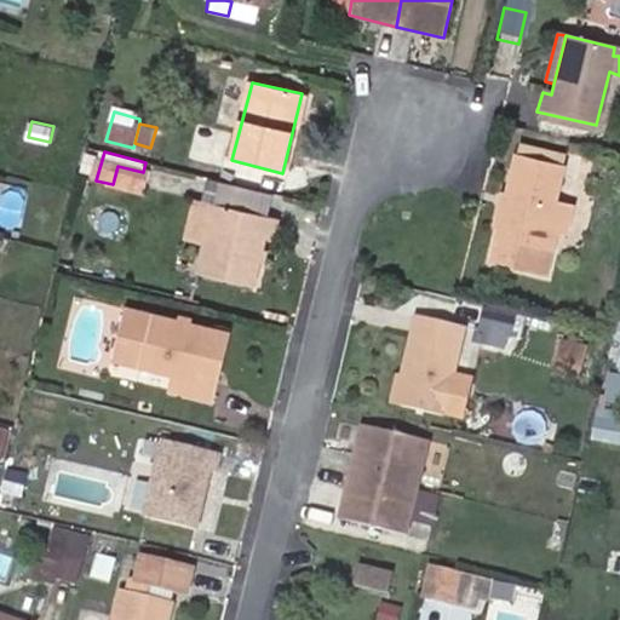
[(498,222),(487,264),(544,277),(554,235),(545,234),(551,205),(561,167),(514,155),(509,177),(518,181),(514,200),(507,224),(498,222)]
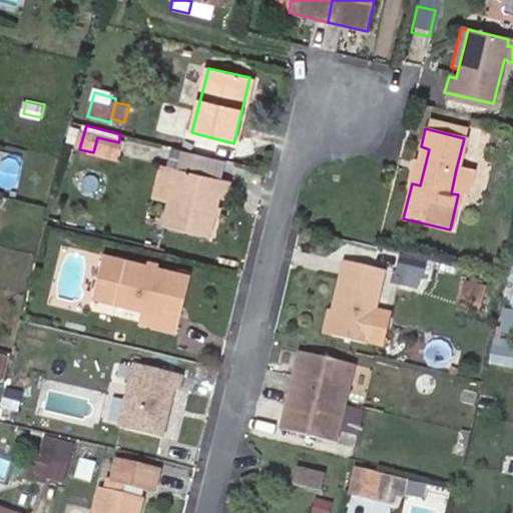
[(114,157),(118,142),(97,137),(93,152),(114,157)]
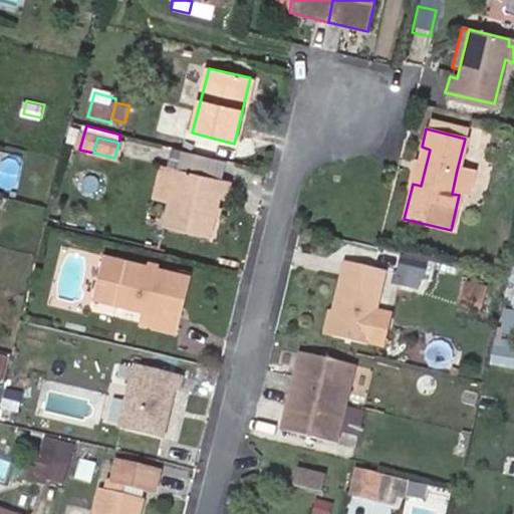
[(216,181),(220,164),(185,156),(180,173),(216,181)]
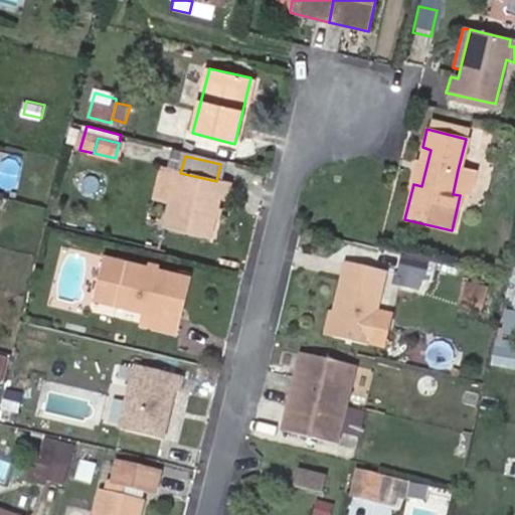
[(418,165),(413,184),(421,186),(426,166),(418,165)]
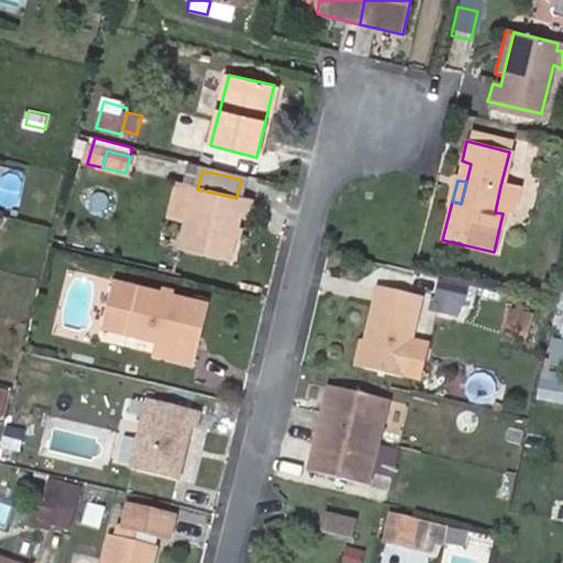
[(172,218),(189,221),(197,189),(180,185),(172,218)]
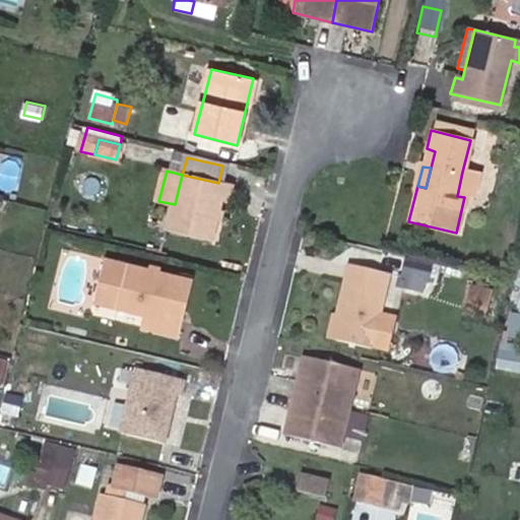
[(457,196),(464,197),(473,199),(479,175),(462,172),(457,196)]
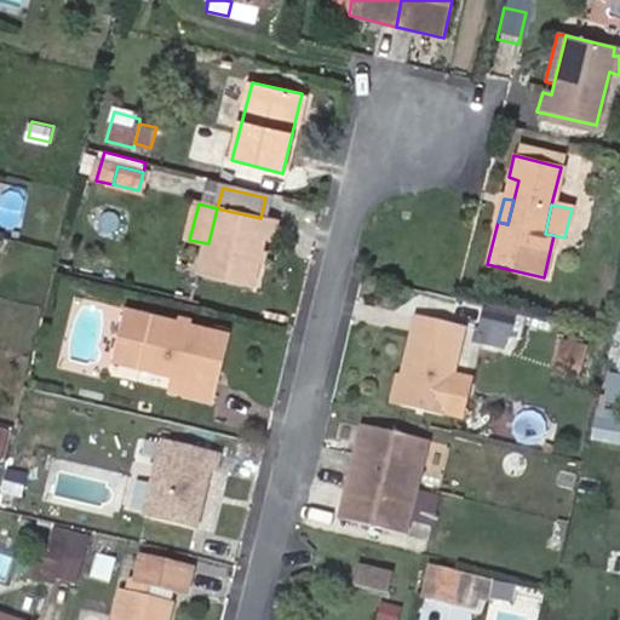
[(217,208),(208,244),(199,279),(254,291),(268,237),(274,239),(277,223),(260,218),(217,208)]
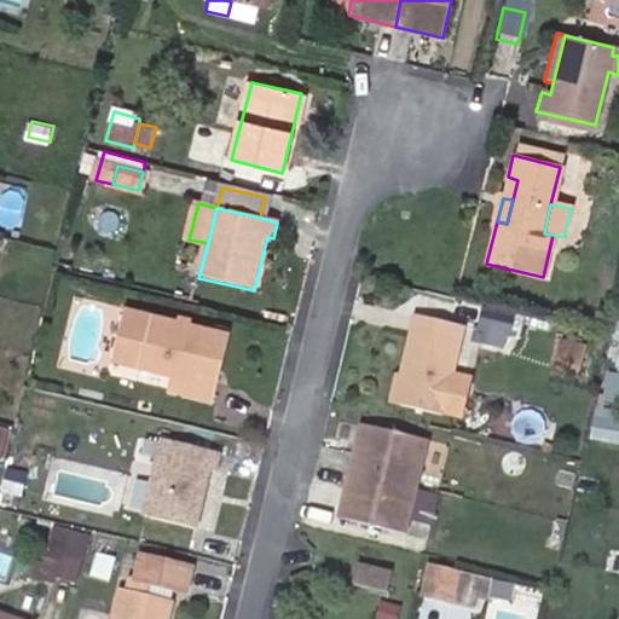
[(476,260),(486,264),(497,221),(487,218),(476,260)]
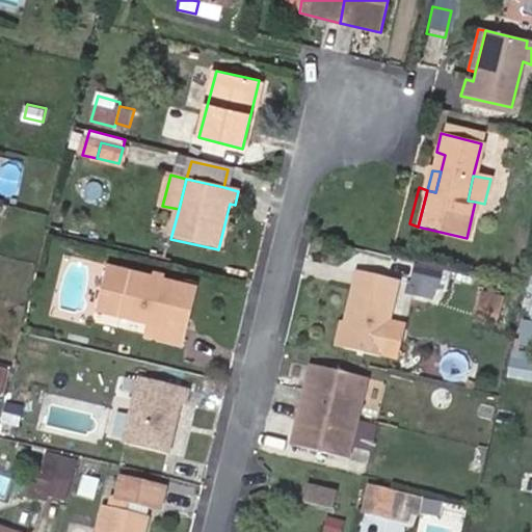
[(447,288),(451,269),(416,261),(411,280),(434,286),(447,288)]
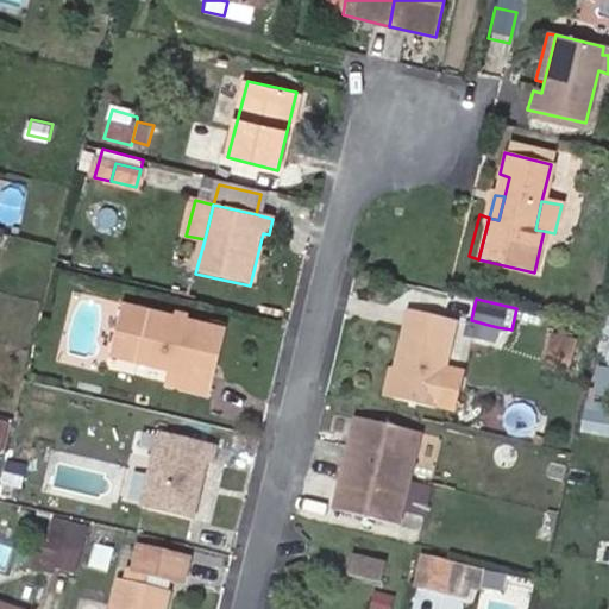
[(206,322),(124,303),(117,333),(140,338),(135,360),(174,370),(168,388),(207,397),(213,374),(194,369),(206,322)]
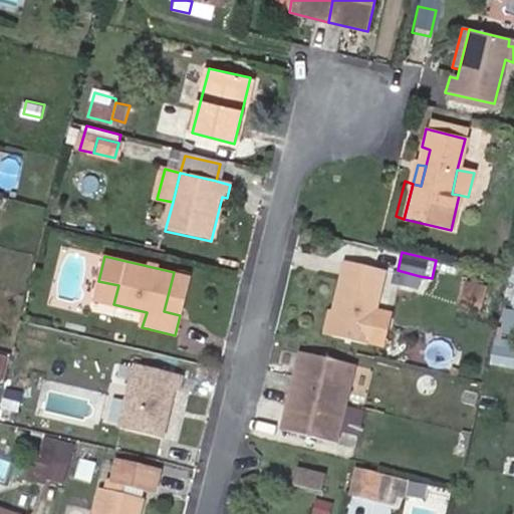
[(513,262),(510,262),(502,295),(513,296),(513,262)]
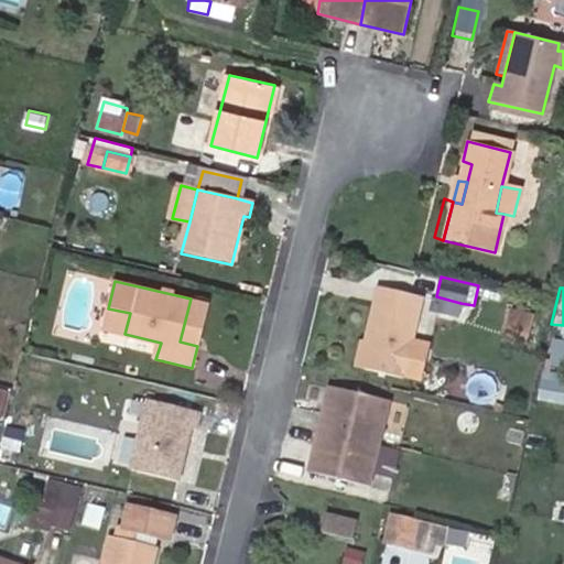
[(379,290),(360,369),(401,378),(402,376),(410,344),(421,299),(379,290)]
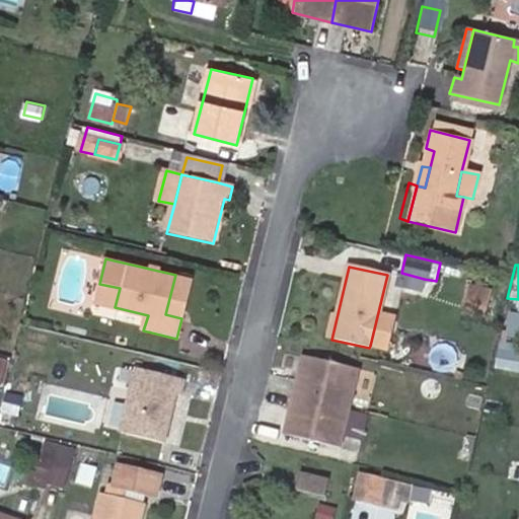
[(423,286),(424,279),(401,273),(399,281),(423,286)]
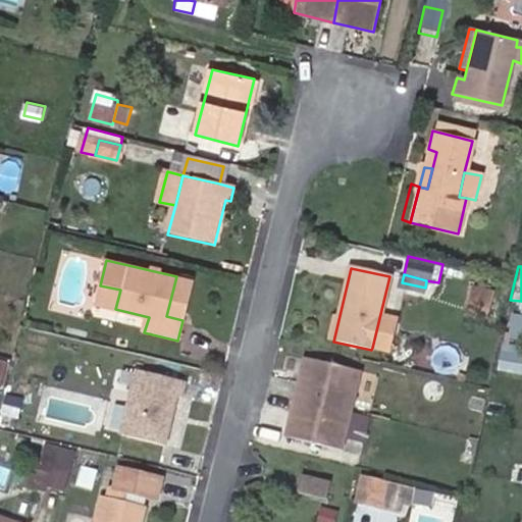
[(193,280),(176,276),(166,316),(183,320),(193,280)]
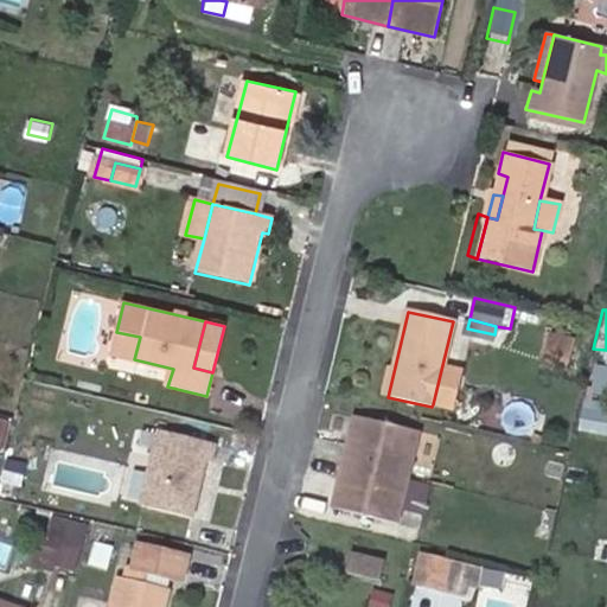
[(140,337),(116,332),(112,352),(134,359),(140,337)]
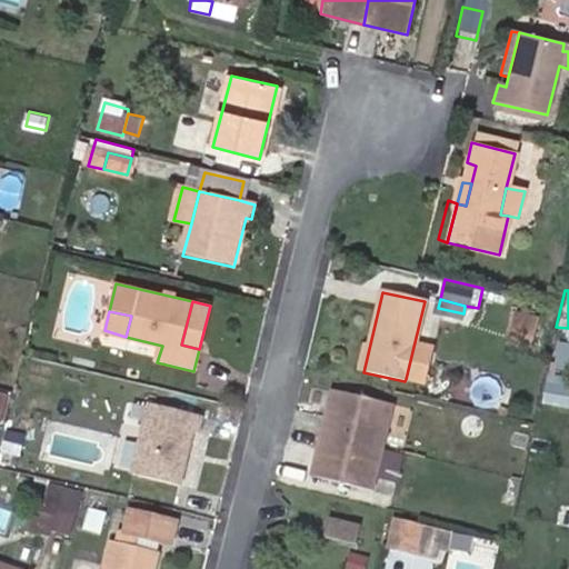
[(516,312),(515,320),(536,326),(538,317),(516,312)]
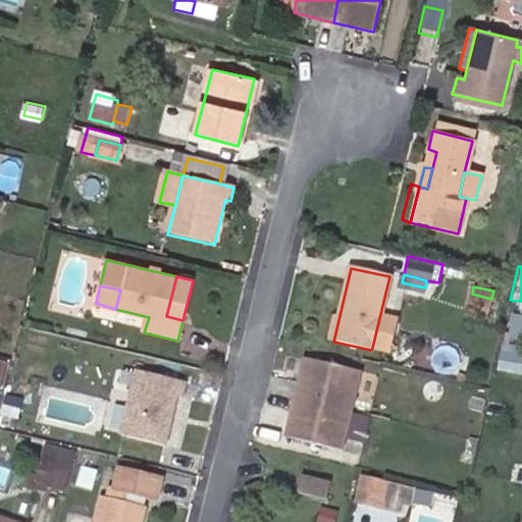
[(491,299),(472,294),(467,312),(487,317),(491,299)]
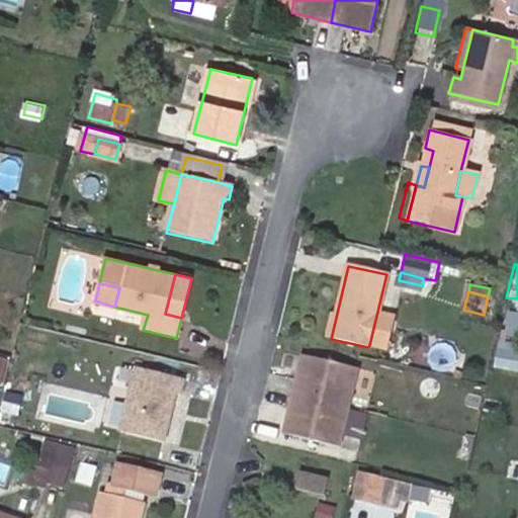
[(517,367),(517,314),(506,313),(500,366),(517,367)]
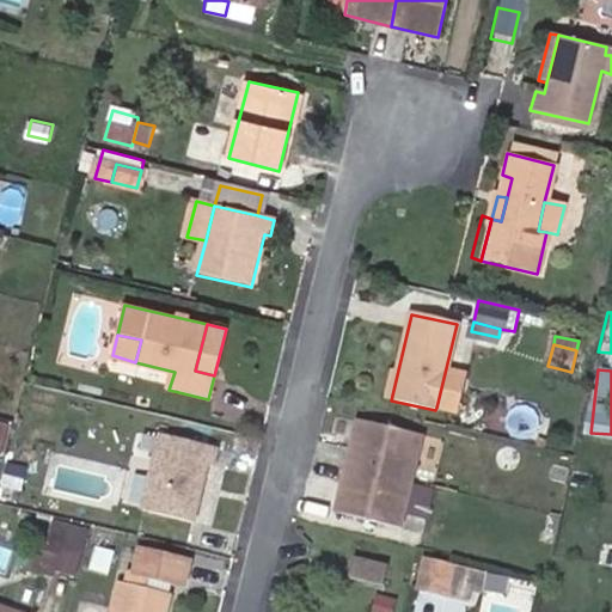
[(454,412),(463,378),(445,373),(436,408),(454,412)]
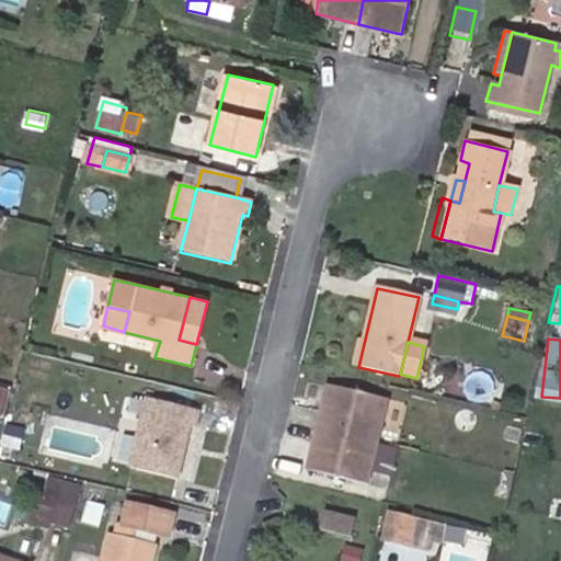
[(329,386),(318,426),(378,441),(389,400),(329,386)]
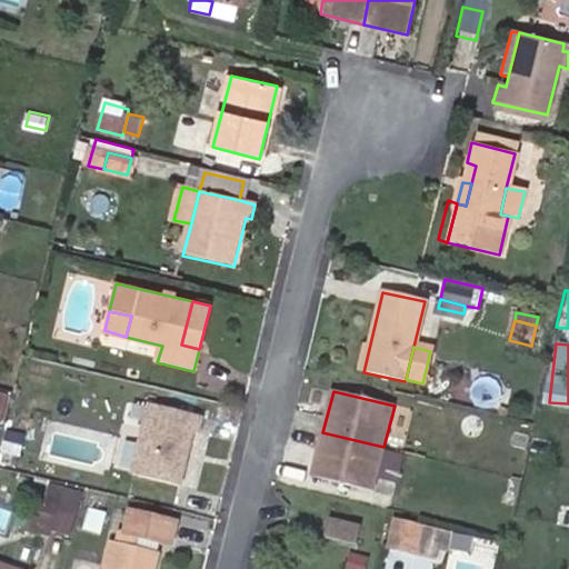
[(181,487),(195,428),(201,430),(205,413),(152,400),(135,477),(181,487)]
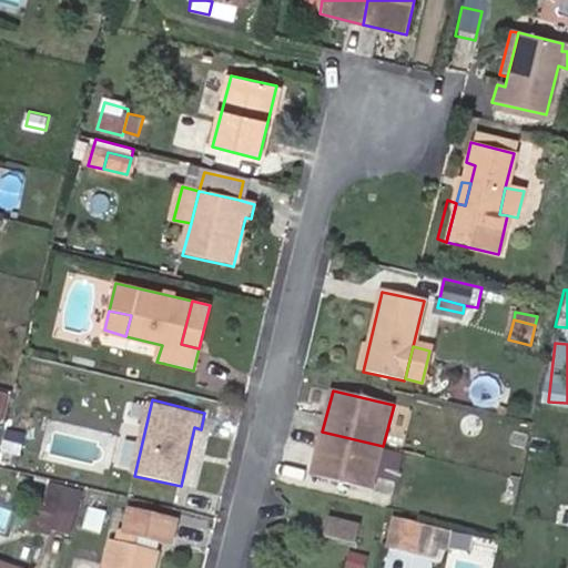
[(19,453),(23,433),(7,428),(2,448),(19,453)]
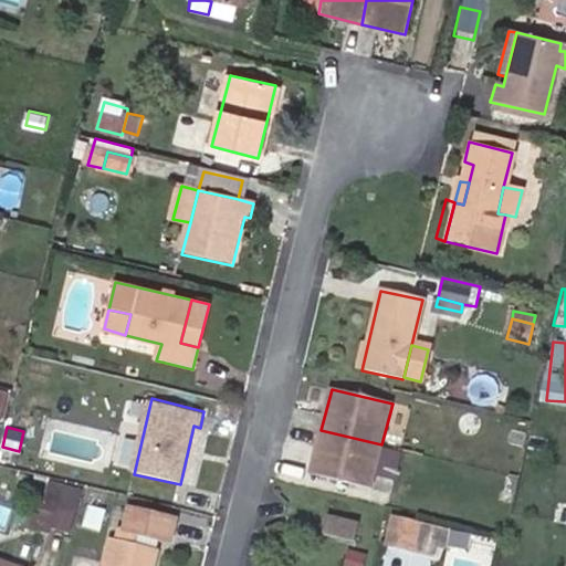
[(381,444),(321,430),(311,473),(370,489),(381,444)]
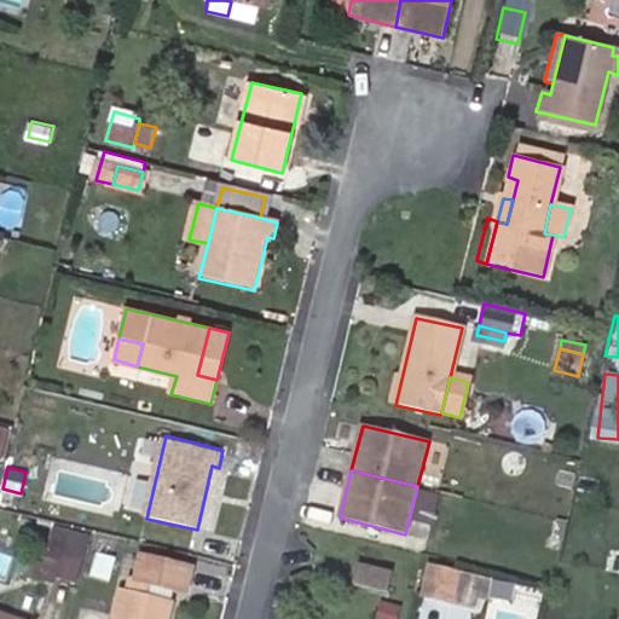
[(56,525),(51,545),(62,548),(56,573),(75,578),(87,533),(56,525)]
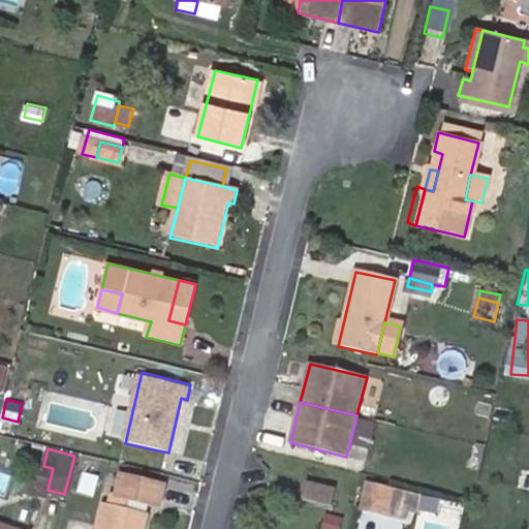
[(53,468),(43,466),(37,464),(30,492),(45,496),(48,490),(53,468)]
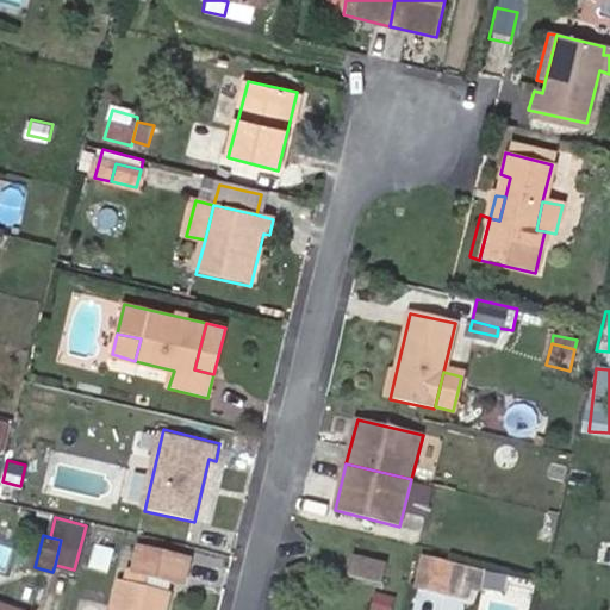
[(105,570),(112,542),(97,539),(89,565),(105,570)]
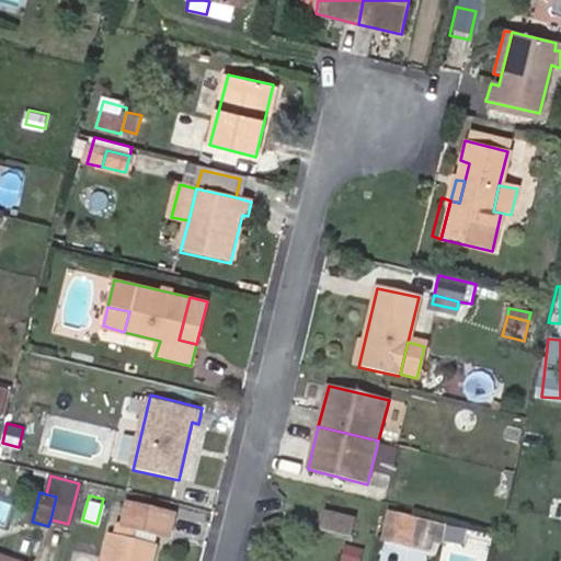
[(0,516),(4,518),(10,501),(0,497),(0,516)]
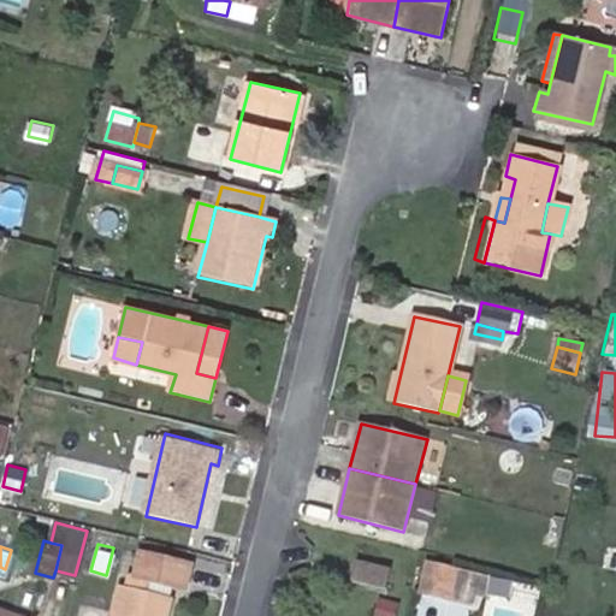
[(164,615),(170,594),(149,590),(152,581),(184,590),(190,564),(142,552),(137,576),(126,574),(124,585),(120,584),(111,615),(164,615)]
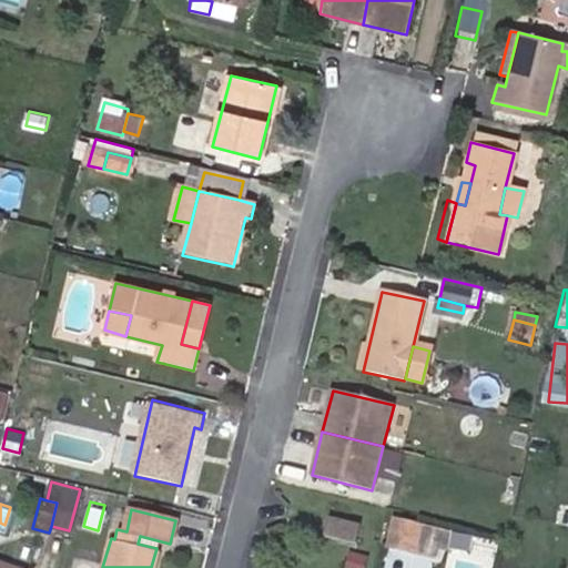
[(362,521),(330,514),(325,533),(357,540),(362,521)]
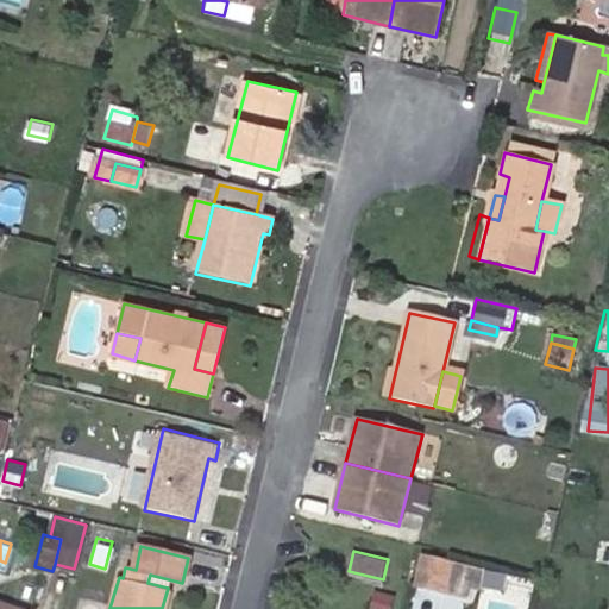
[(415,578),(444,585),(450,559),(421,552),(415,578)]
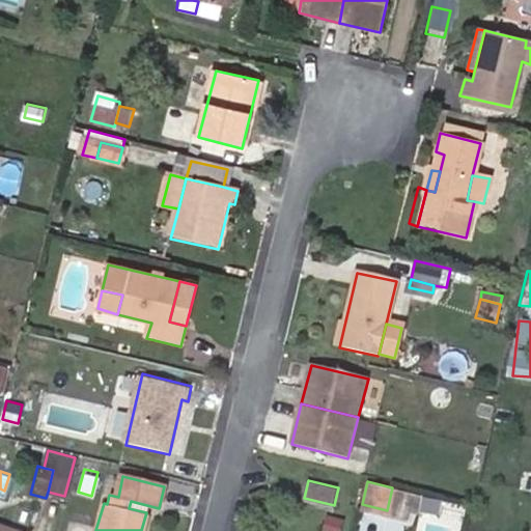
[(402,488),(395,515),(419,522),(417,530),(456,530),(464,503),(402,488)]
